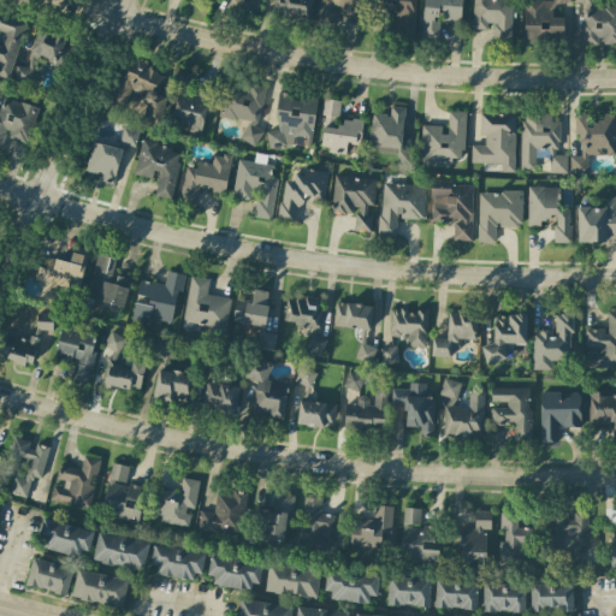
[(240,0),(238,9),(258,12),(259,0),(240,0)]
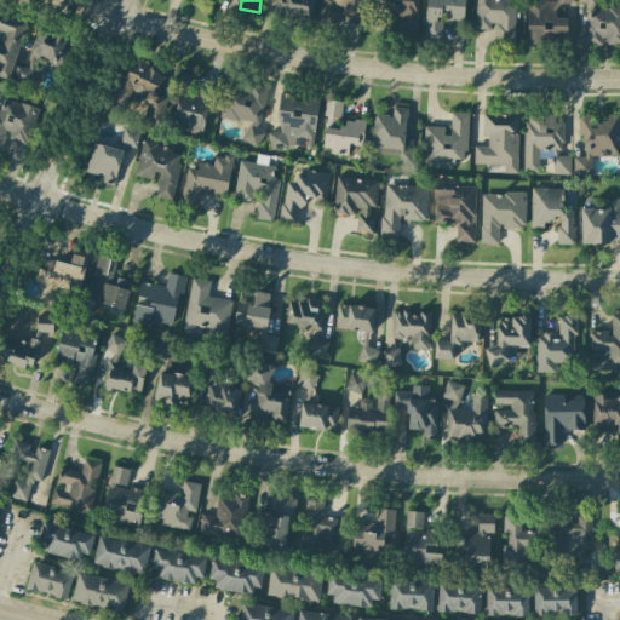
[(311,19),(314,0),(276,0),(275,15),(311,19)]
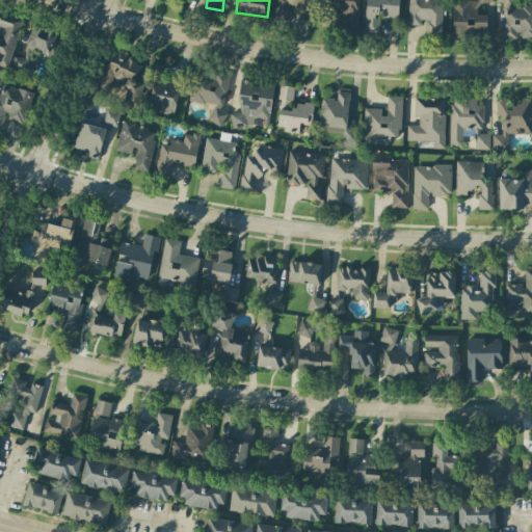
[(311,0),(277,0),(273,20),(288,23),(290,10),(309,15),(311,0)]
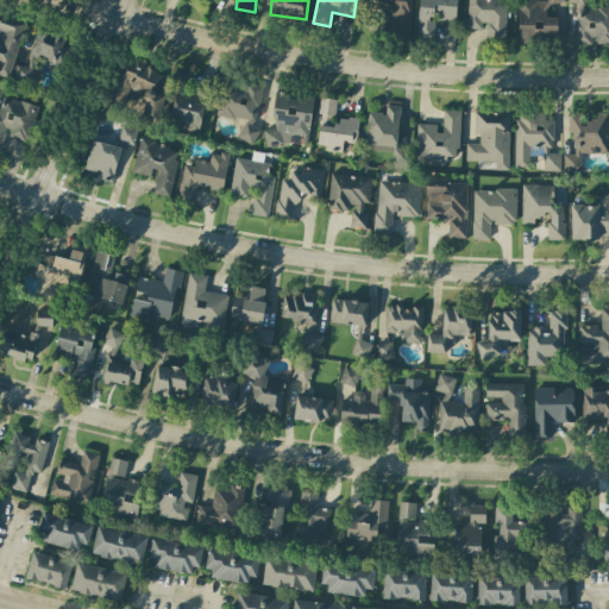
[(410,0),(370,0),(370,16),(388,17),(387,35),(409,36),(410,0)]
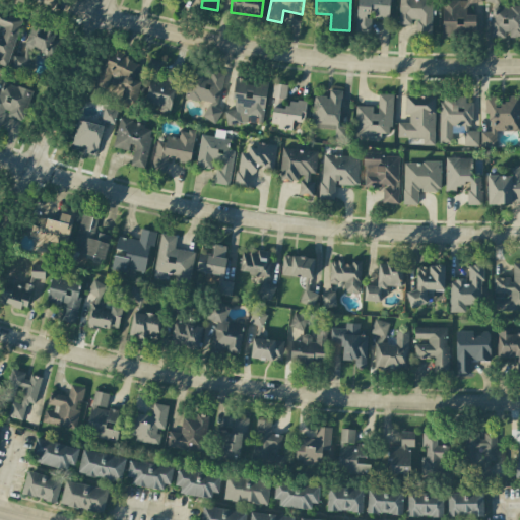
[(373,19),(389,19),(390,0),(356,0),(356,31),(373,33),(373,19)]
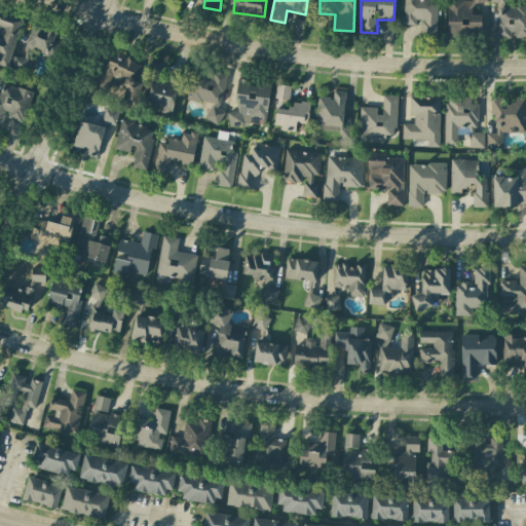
[(437,0),(403,0),(403,26),(419,26),(419,37),(436,38),(437,0)]
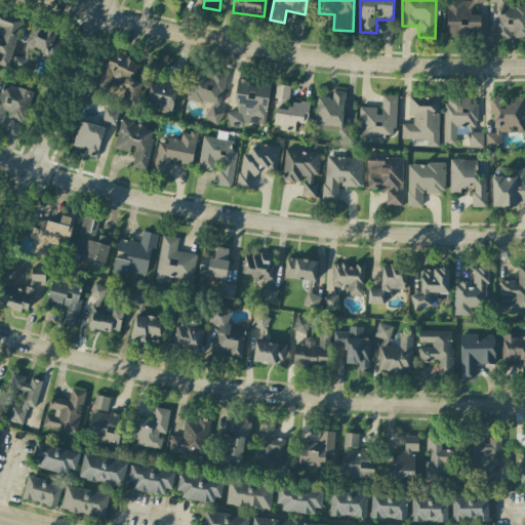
[(446,37),(480,36),(480,15),(472,15),(472,3),(486,3),(485,0),(470,0),(471,0),(446,1),(446,37)]
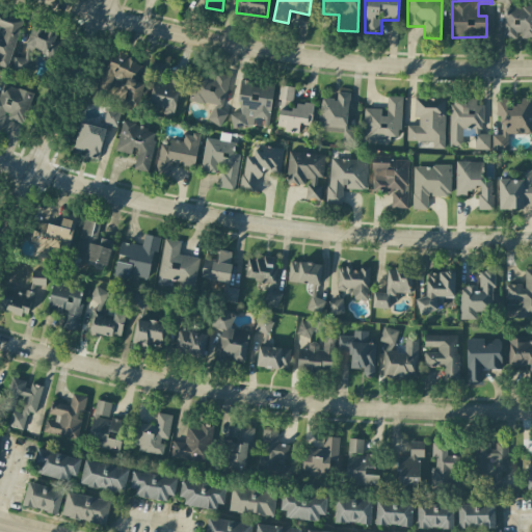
[(531,5),(511,6),(510,0),(497,0),(497,3),(502,3),(503,38),(519,38),(531,37),(531,5)]
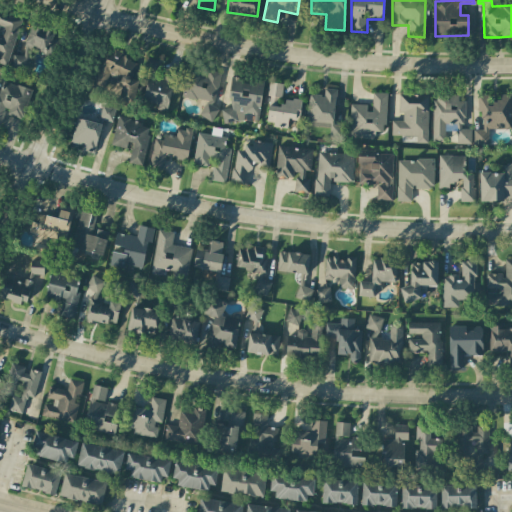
[(0,63),(7,66),(21,20),(0,14),(0,63)]
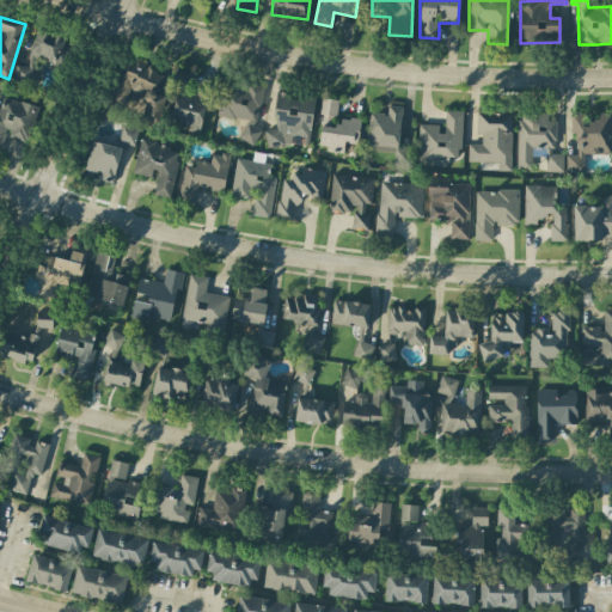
[(30,50),(48,59),(46,63),(61,71),(74,43),(40,28),(30,50)]
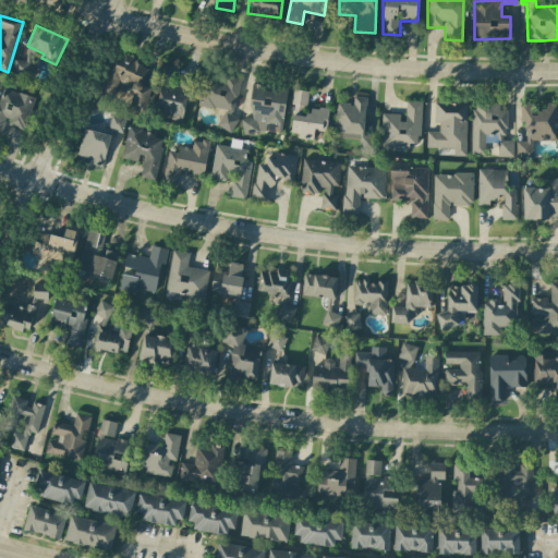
[(34,52),(27,50),(24,62),(14,59),(11,73),(28,77),(34,52)]
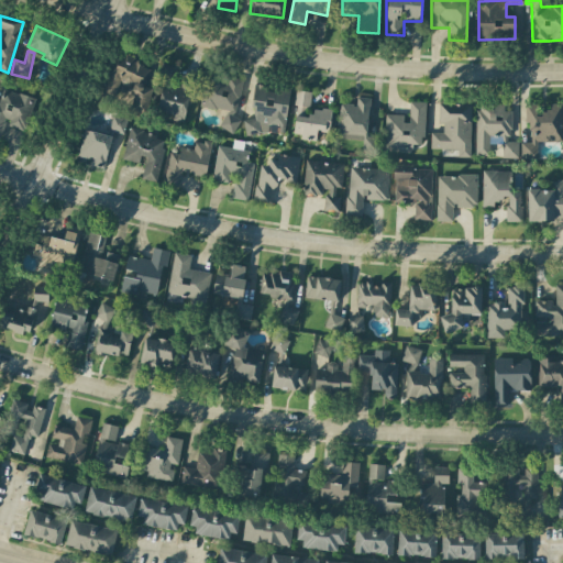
[(146,114),(152,88),(145,86),(151,64),(112,54),(101,98),(113,101),(118,84),(131,87),(125,109),(146,114)]
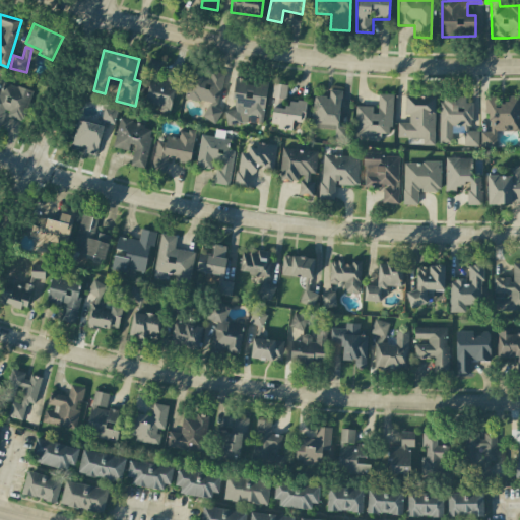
[(170,111),(177,80),(158,76),(163,61),(150,59),(140,104),(170,111)]
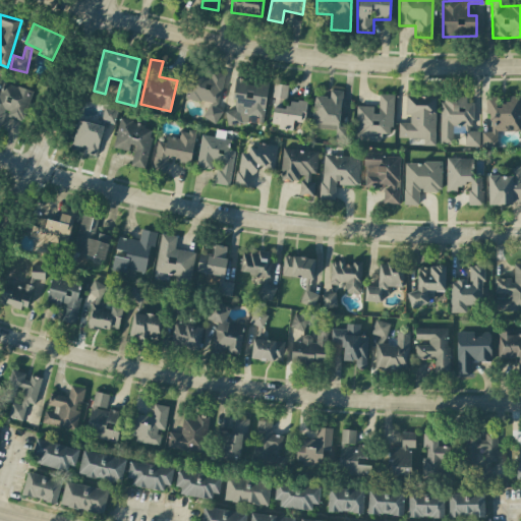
[(182,96),(209,105),(204,119),(218,124),(223,110),(215,108),(225,77),(192,66),(182,96)]
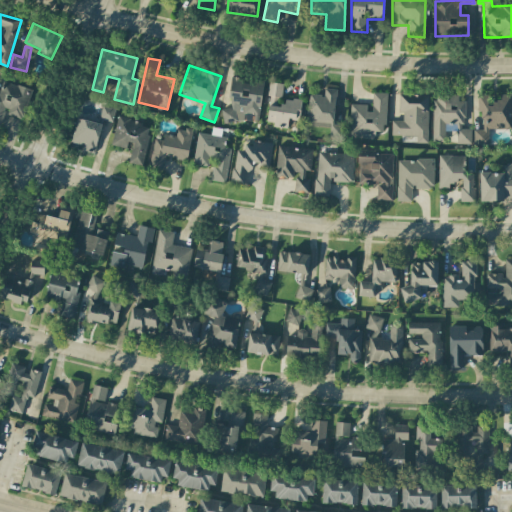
[(258,123),(263,81),(232,77),(228,109),(222,108),(221,119),(258,123)]
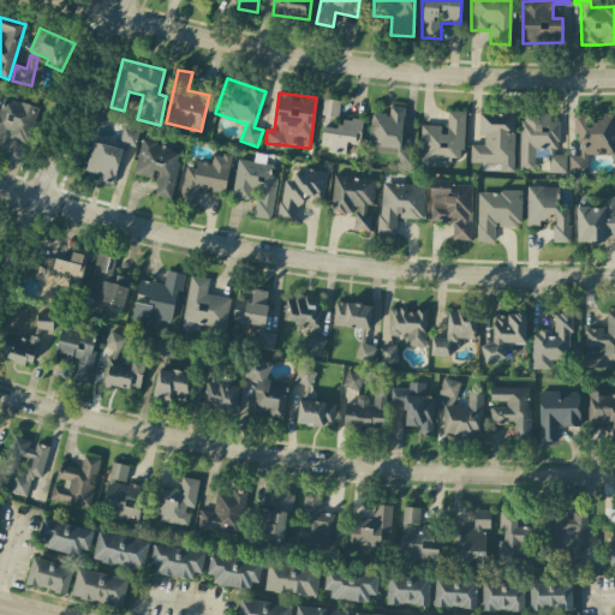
[(27,144),(39,108),(1,96),(0,100),(0,150),(1,151),(5,137),(27,144)]
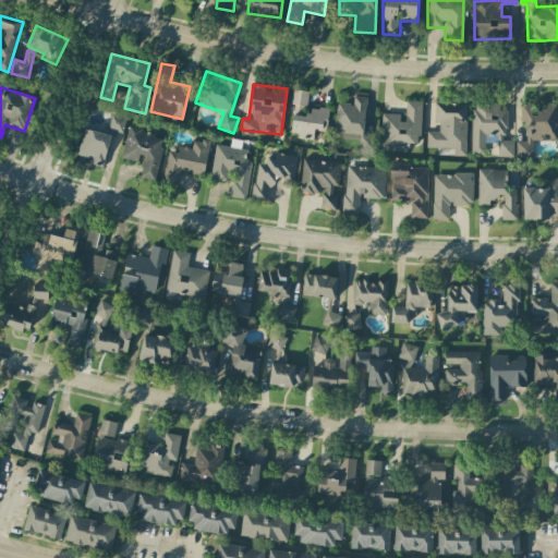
[(307,91),(292,91),(292,105),(307,106),(307,91)]
